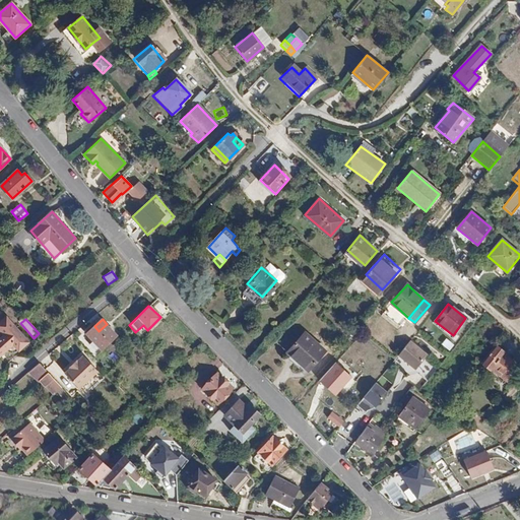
[(87,334),(104,351),(119,336),(107,324),(99,331),(94,326),(87,334)]
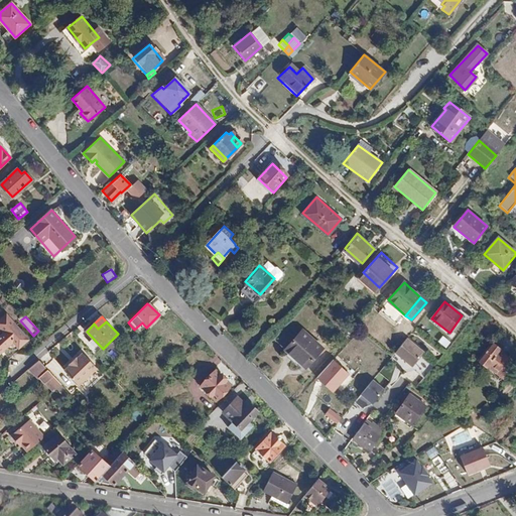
[(144,330),(146,328),(142,323),(134,330),(138,333),(142,329),(144,330)]
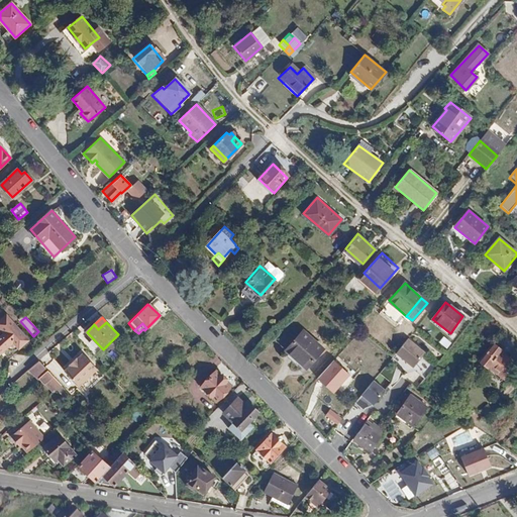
[(0,355),(8,349),(7,345),(11,342),(14,343),(19,349),(29,341),(21,332),(19,334),(14,327),(0,338),(0,355)]
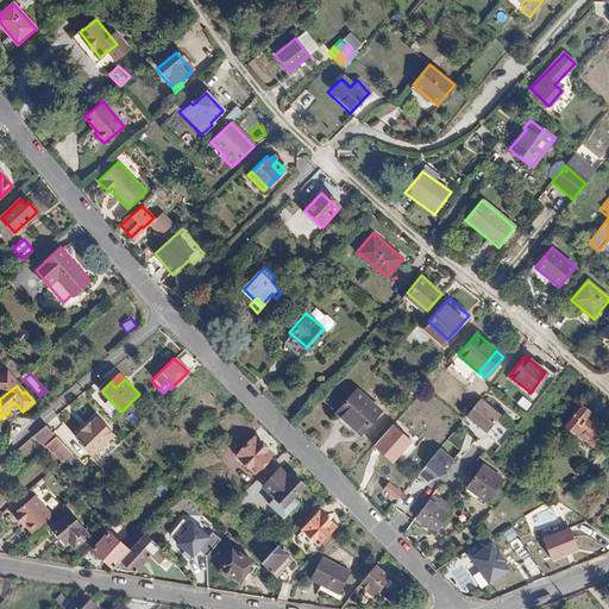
[(380,413),(356,390),(334,413),(359,434),(380,413)]
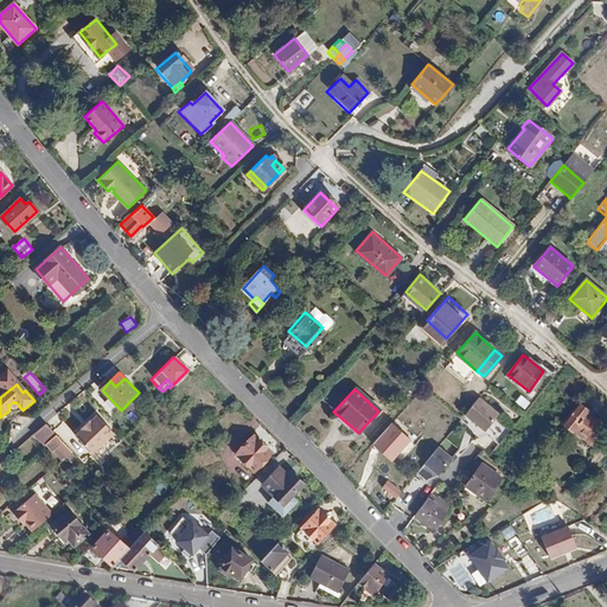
[(480,398),(464,416),(484,433),(499,415),(480,398)]
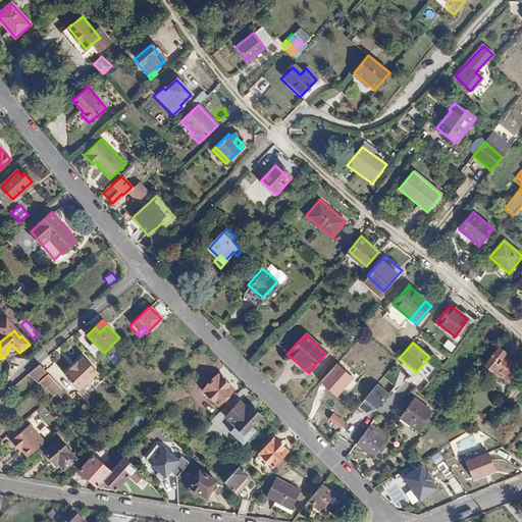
[(492,372),(506,383),(518,369),(505,358),(506,356),(498,349),(483,366),(491,374),(492,372)]
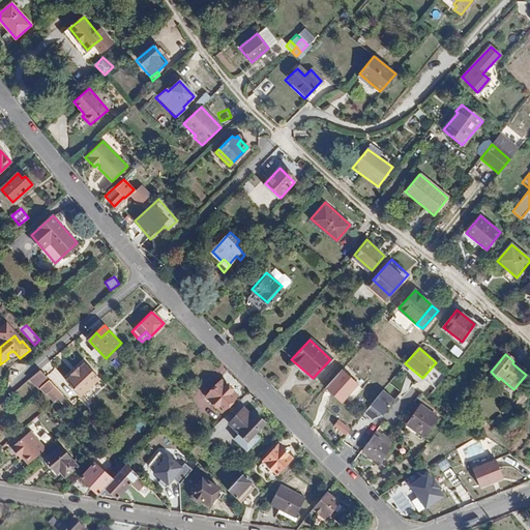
[(72,376),(67,381),(82,396),(100,378),(86,363),(81,369),(79,367),(71,375),(72,376)]
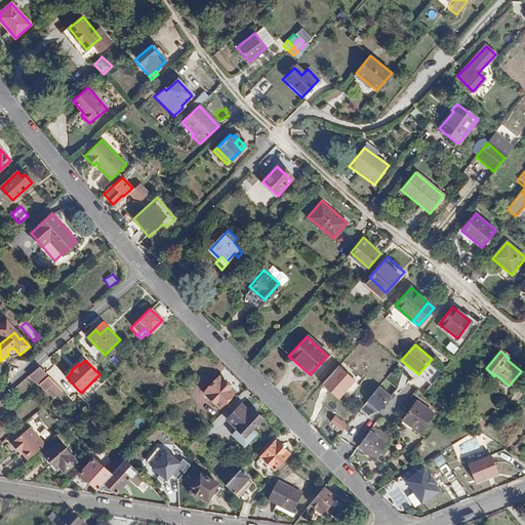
[(357,380),(339,365),(322,384),(339,399),(357,380)]
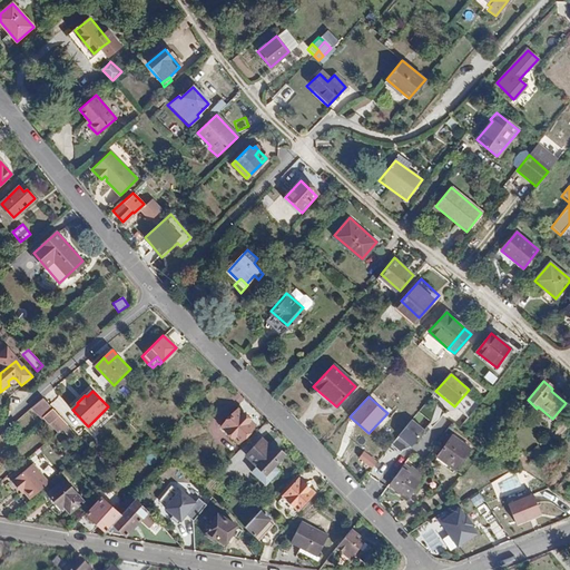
[(67,425),(43,399),(31,410),(55,435),(67,425)]
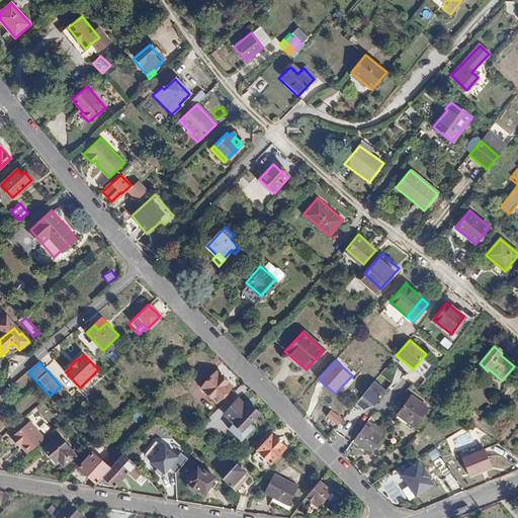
[(200,387),(217,403),(232,386),(217,371),(200,387)]
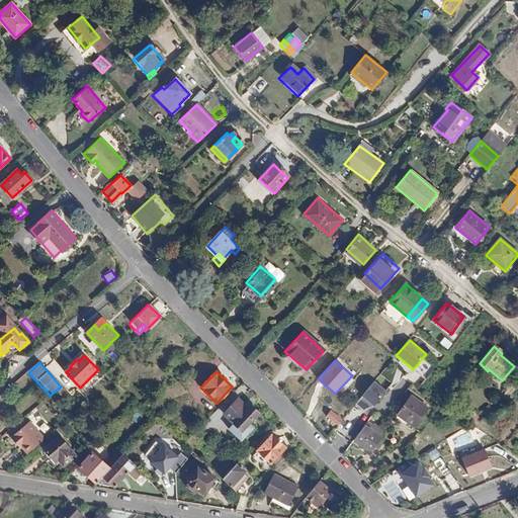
[(373,383),(362,398),(375,408),(386,394),(373,383)]
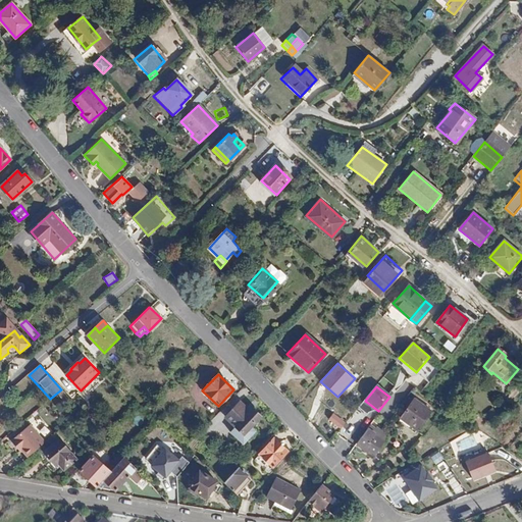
[(402,415),(419,427),(431,409),(415,397),(402,415)]
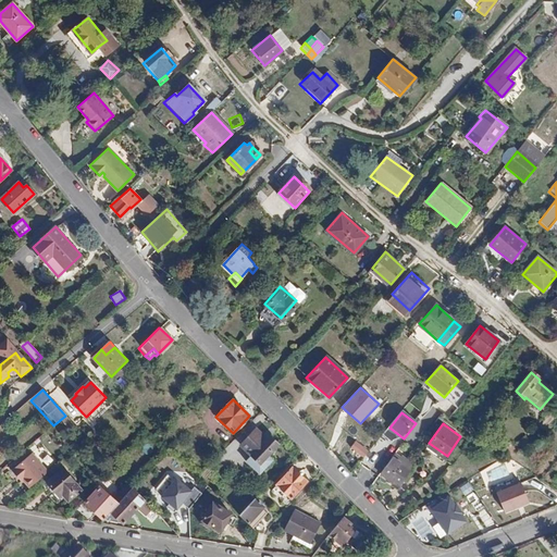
[(240,445),(260,465),(280,444),(270,435),(267,438),(256,429),(240,445)]
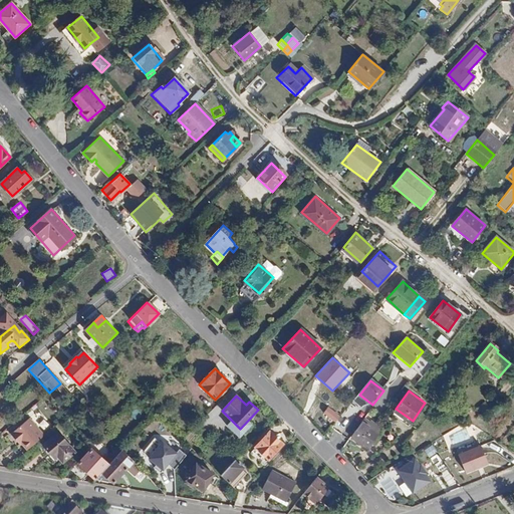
[(442,400),(439,403),(448,410),(452,404),(444,398),(442,400)]
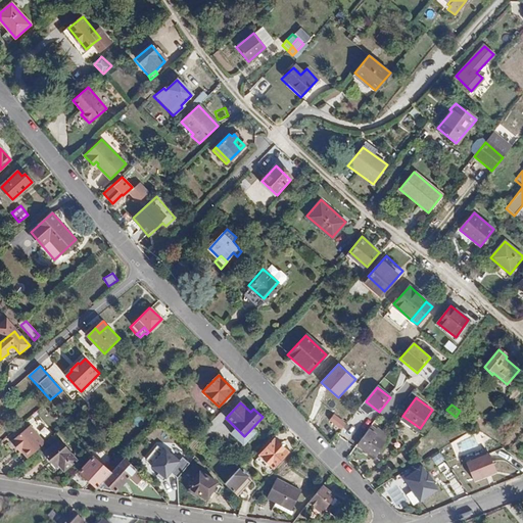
[(335,414),(330,421),(342,430),(347,423),(335,414)]
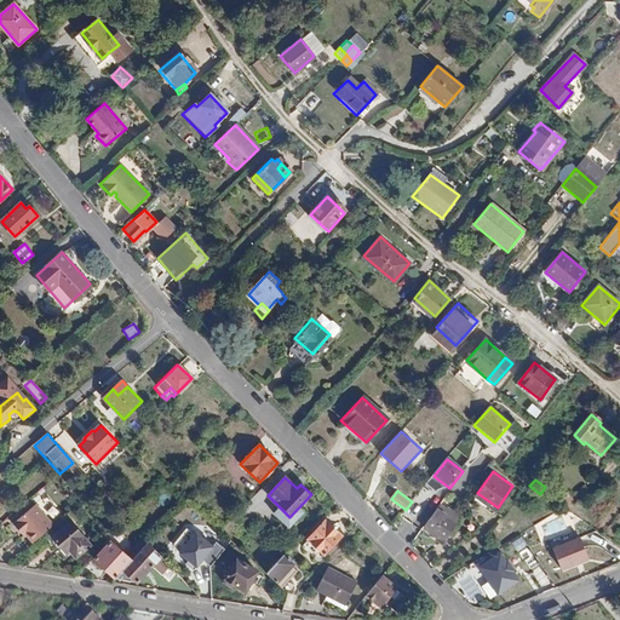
[(33,520),(42,511),(36,504),(15,522),(21,529),(33,520)]
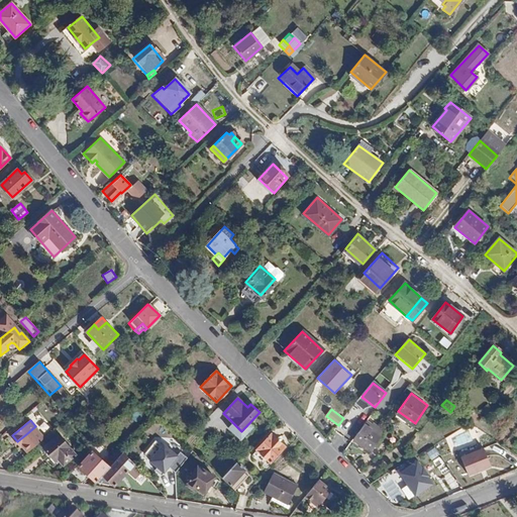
[(373,426),(367,421),(354,436),(370,449),(383,434),(379,431),(381,428),(376,423),(373,426)]
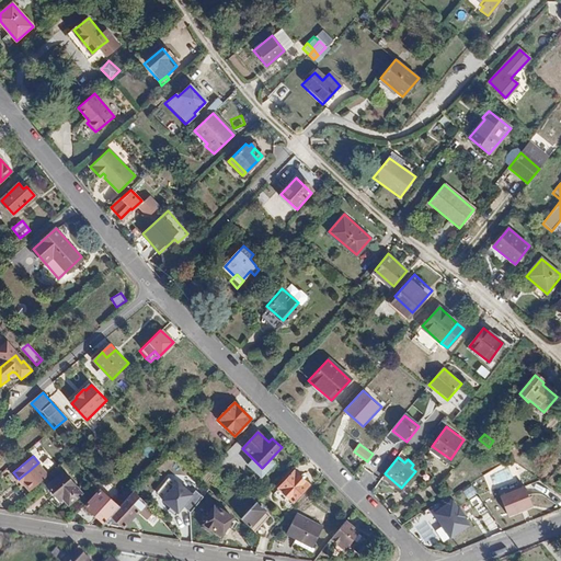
[(49,474),(38,462),(30,470),(19,479),(20,480),(22,479),(31,490),(49,474)]
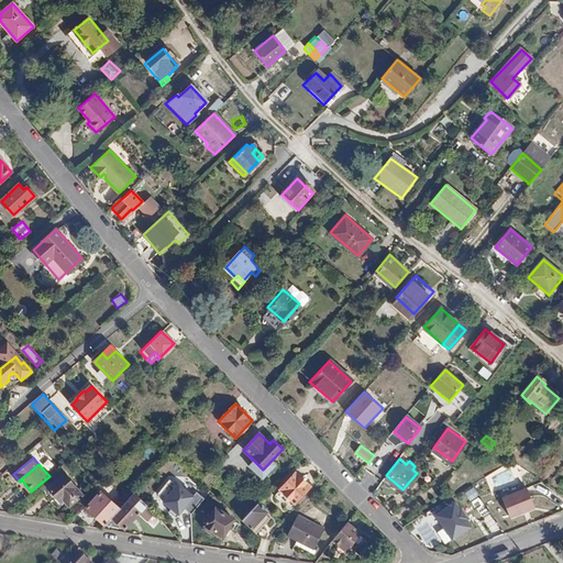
[(278,492),(295,505),(310,487),(296,473),(278,492)]
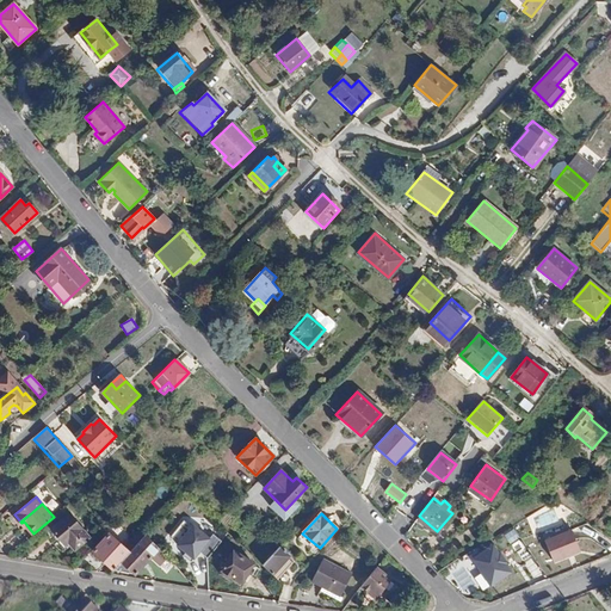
[(72,554),(87,541),(66,517),(45,534),(62,553),(67,549),(72,554)]
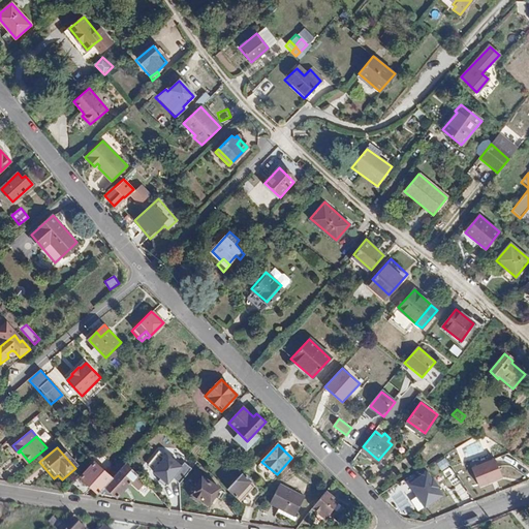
[(169,456),(166,455),(160,449),(149,465),(155,470),(154,472),(170,485),(175,479),(181,485),(194,468),(186,462),(183,466),(169,456)]
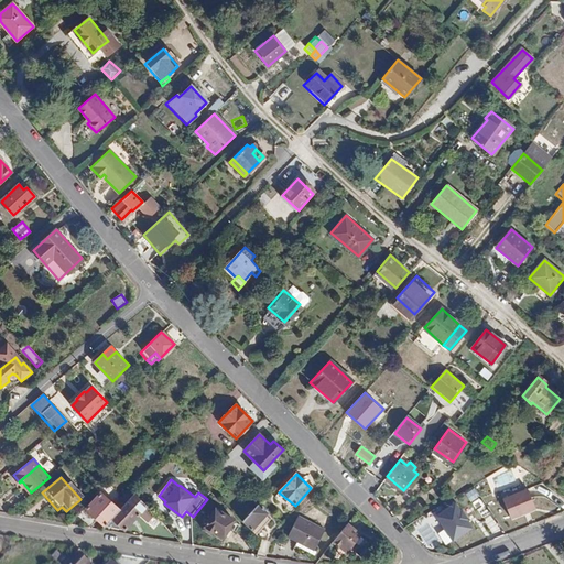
[(119,510),(136,492),(129,486),(112,505),(119,510)]
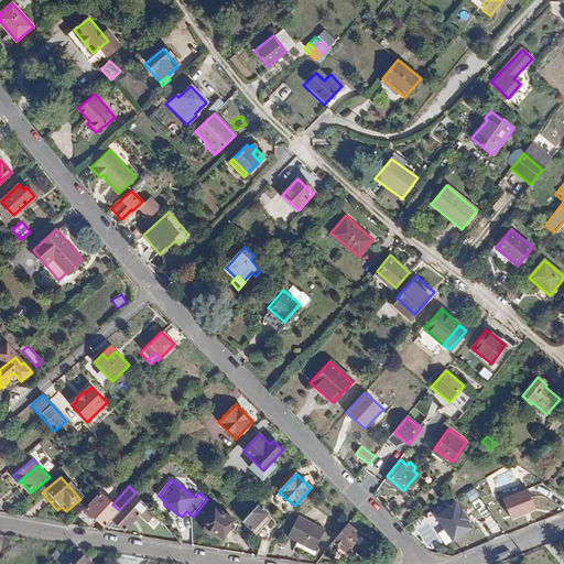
[(475,487),(466,492),(481,517),(489,512),(475,487)]
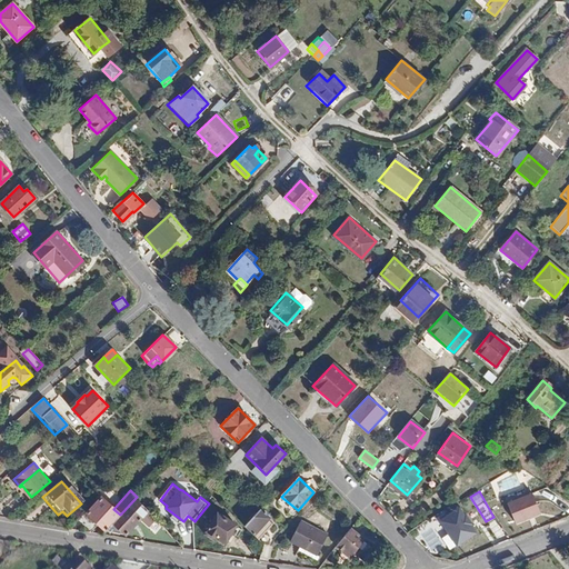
[(536,492),(508,502),(517,523),(545,513),(536,492)]
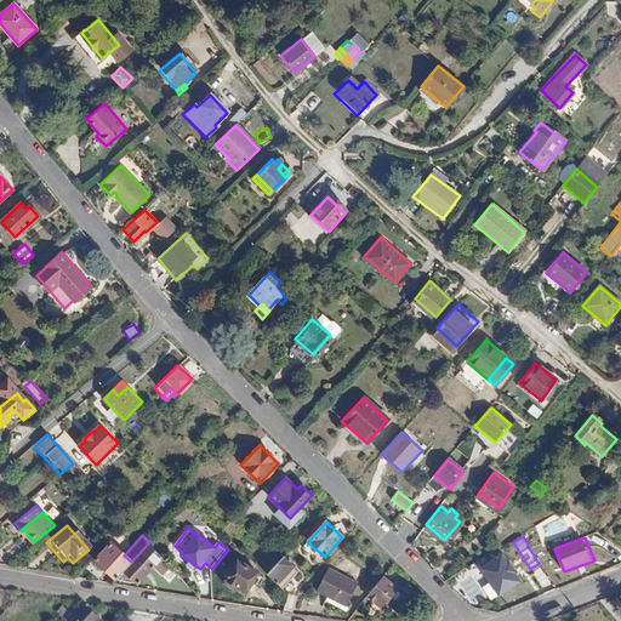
[(164,573),(171,565),(149,542),(131,562),(114,579),(137,584),(155,565),(164,573)]
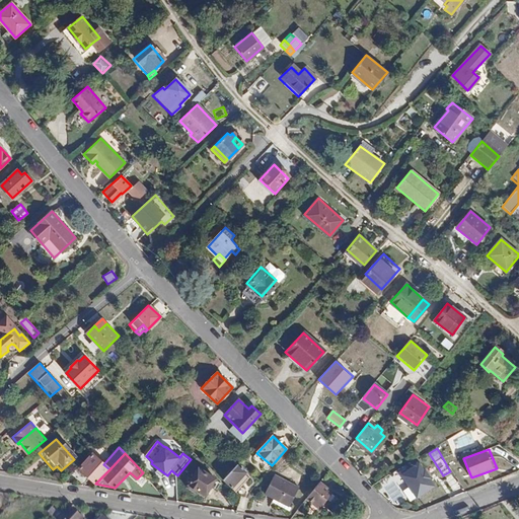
[(95,484),(109,469),(103,464),(93,454),(79,468),(95,484)]
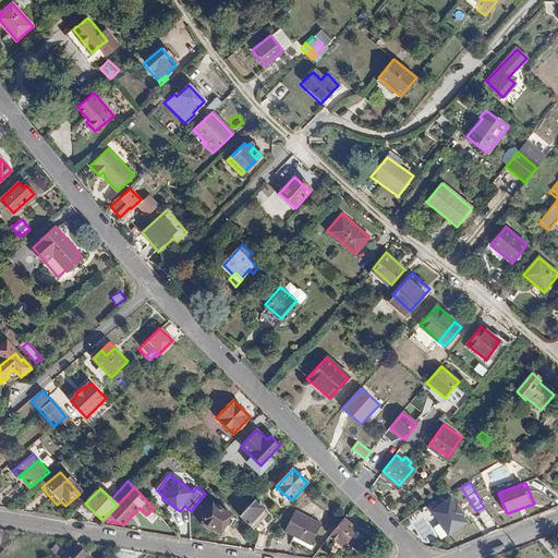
[(449,500),(435,512),(449,531),(464,519),(449,500)]
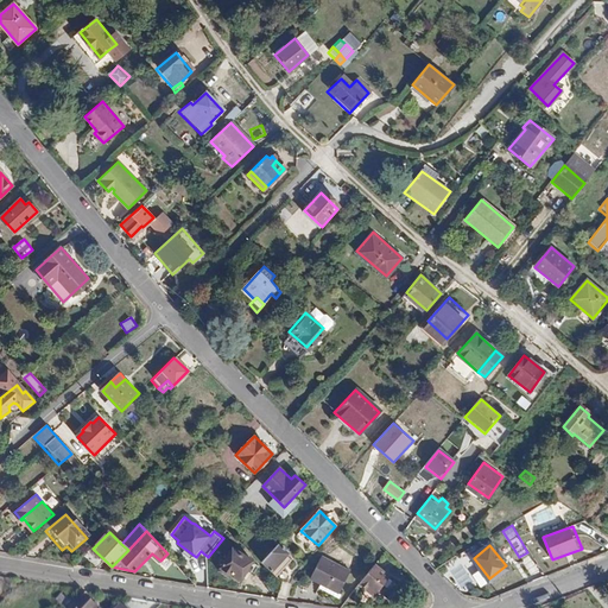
[(233,548),(222,565),(234,574),(242,578),(253,561),(233,548)]
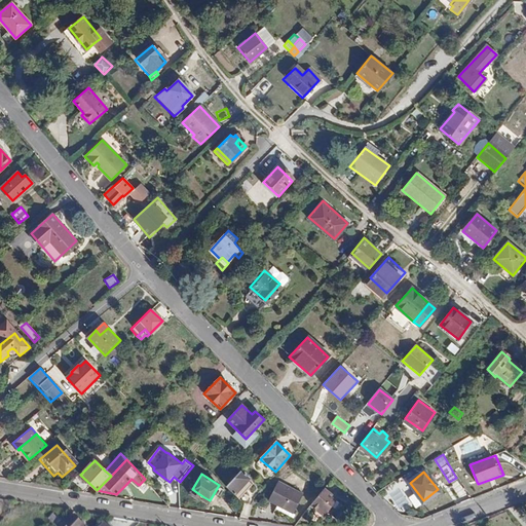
[(240,497),(250,488),(237,477),(228,486),(240,497)]
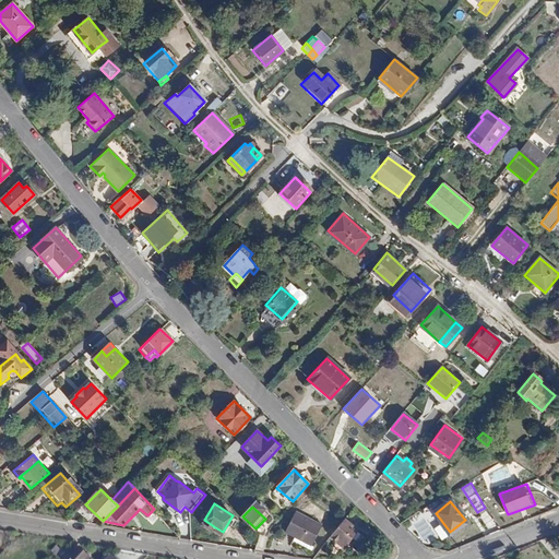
[(324,524),(298,511),(287,531),(313,545),(324,524)]
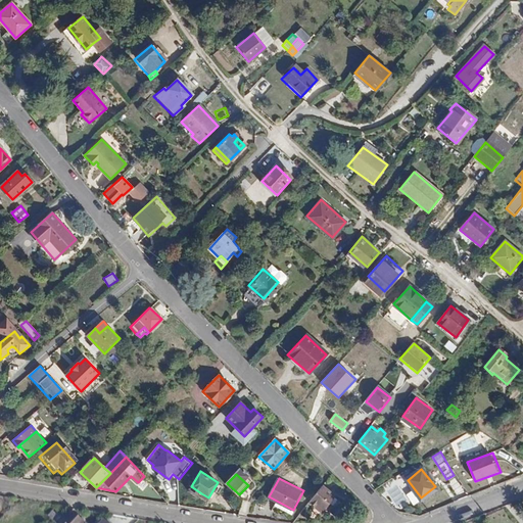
[(333,495),(322,485),(308,502),(320,512),(333,495)]
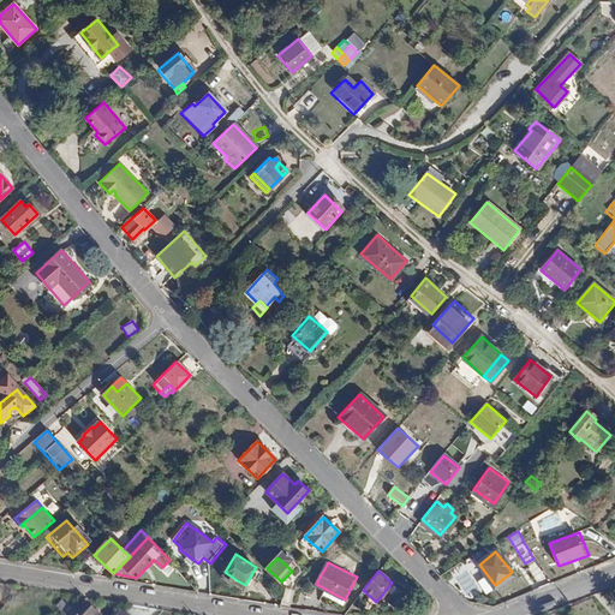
[(237,580),(225,572),(221,578),(234,585),(237,580)]
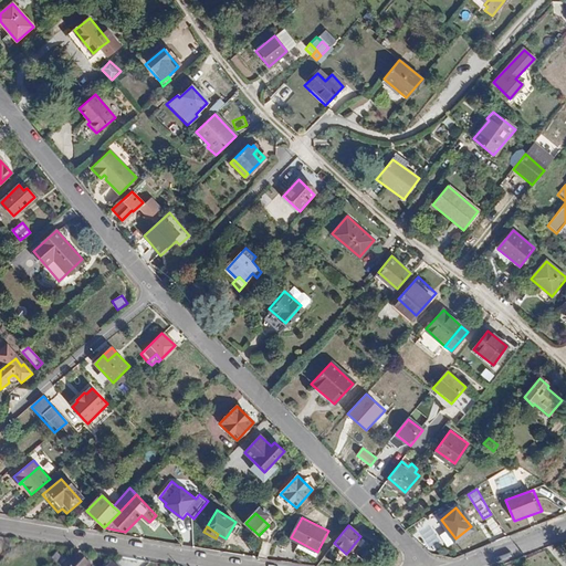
[(91,565),(80,555),(69,565),(91,565)]
